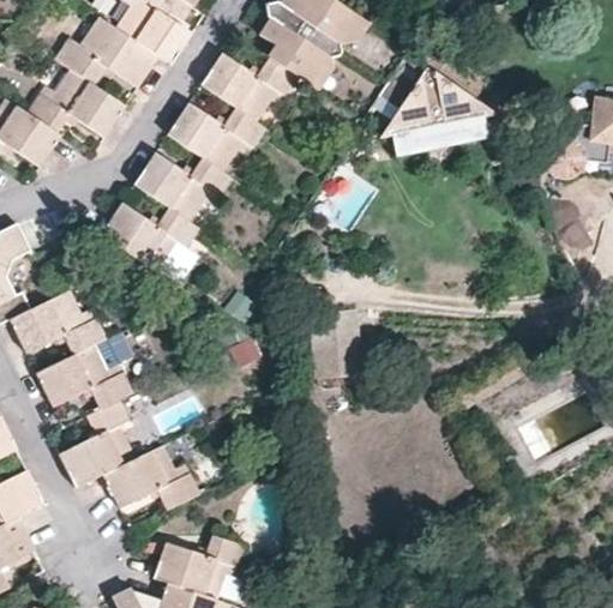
[(158,11),(166,0),(139,0),(133,7),(118,30),(158,56),(169,64),(182,46),(192,32),(158,11)]
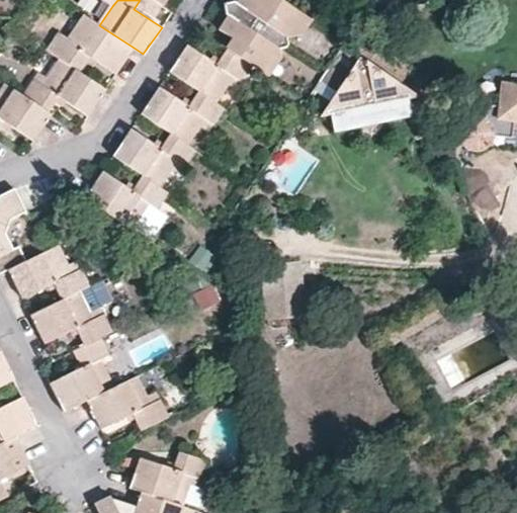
[(275,62),(279,61),(287,58),(286,50),(293,49),(295,44),(293,37),(306,30),(302,23),(311,12),(292,0),(242,0),(236,0),(233,1),(230,2),(230,12),(232,15),(223,27),(234,36),(238,39),(233,49),(254,63),(268,73),(275,62)]
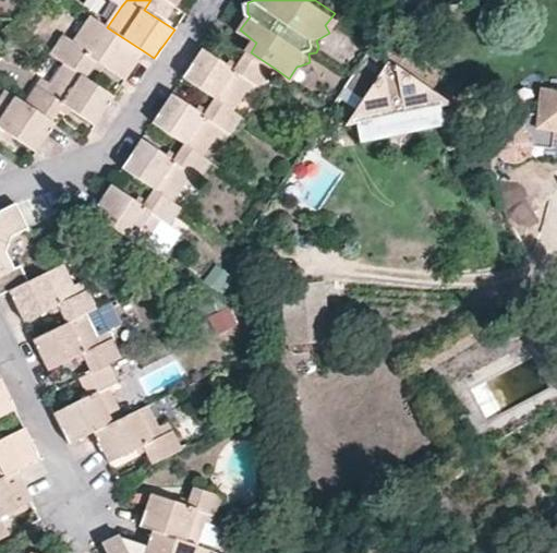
[(341,19),(335,13),(325,25),(329,33),(341,19)]
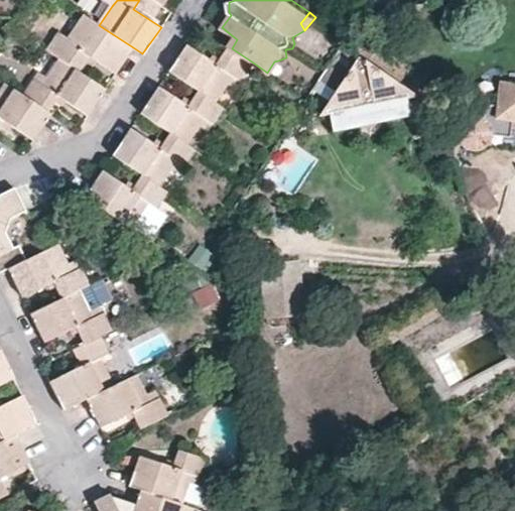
[(123,61),(133,47),(99,25),(89,18),(77,35),(73,42),(62,35),(52,50),(51,50),(51,51),(51,52),(52,52),(60,57),(77,70),(87,54),(115,74),(123,61)]
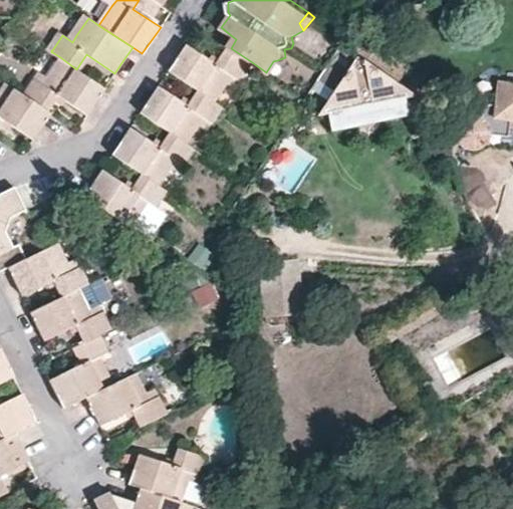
[(72,42),(76,35),(66,29),(62,35),(72,42)]
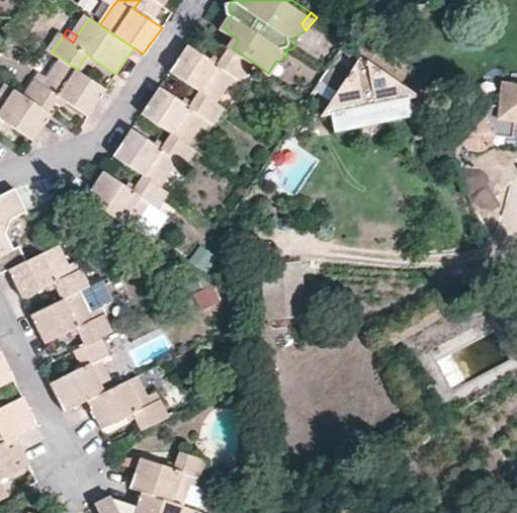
[(373,46),(353,32),(325,73),(339,82),(322,108),(361,101),(368,107),(371,103),(373,100),(414,92),(365,58),(373,46)]
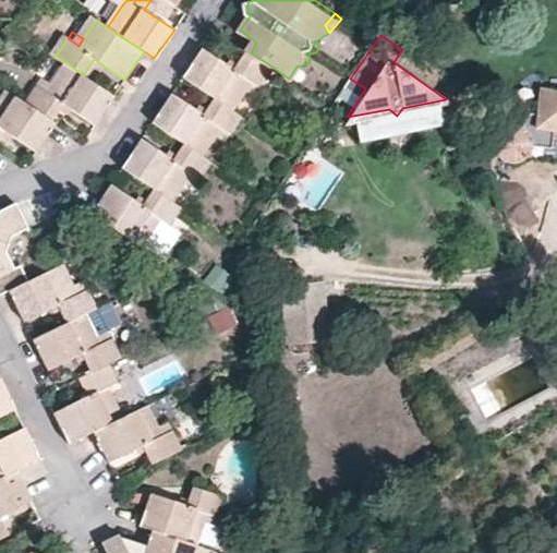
[(245,49),(251,52),(256,43),(252,39),(245,49)]
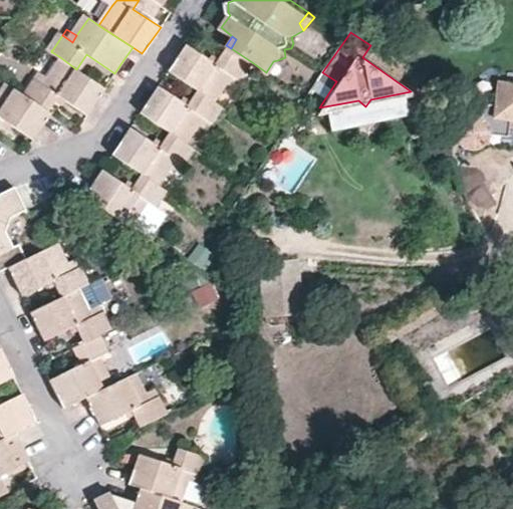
[(239,81),(252,62),(231,48),(226,45),(214,63),(185,44),(177,57),(168,71),(196,90),(214,102),(227,83),(231,77),(239,81)]
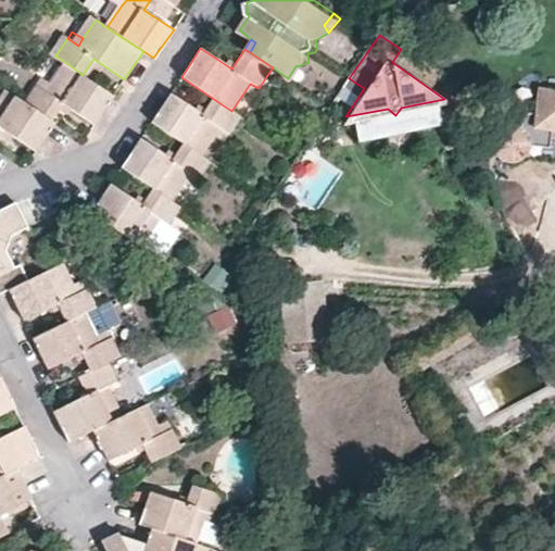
[(113,96),(83,75),(65,62),(52,80),(46,89),(36,84),(25,100),(52,120),(64,103),(93,123),(103,110),(113,96)]
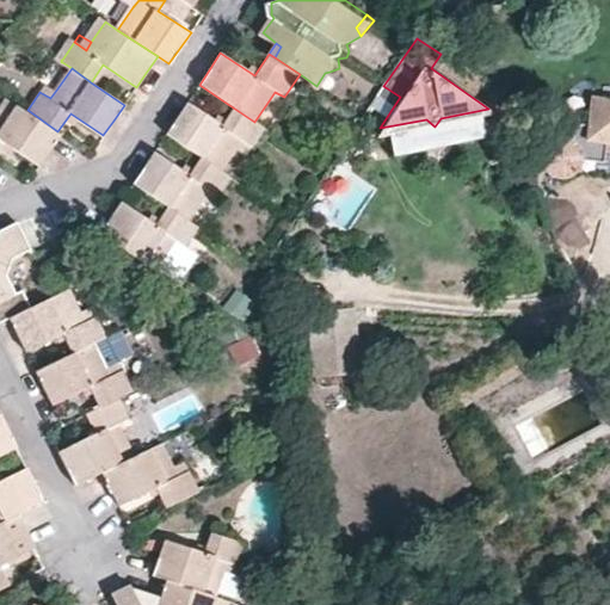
[(316,86),(325,92),(332,80),(330,72),(325,73),(316,86)]
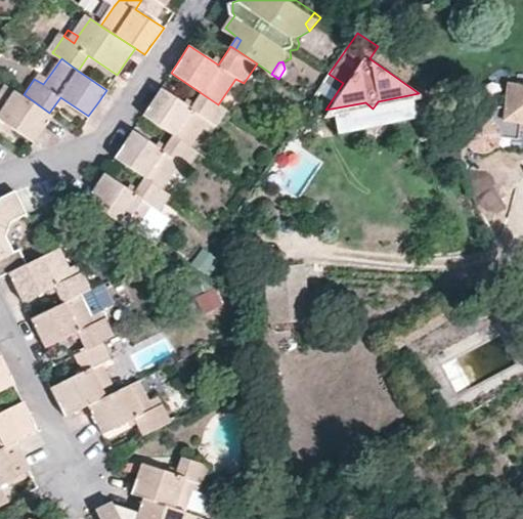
[(43,84),(49,76),(40,71),(34,79),(43,84)]
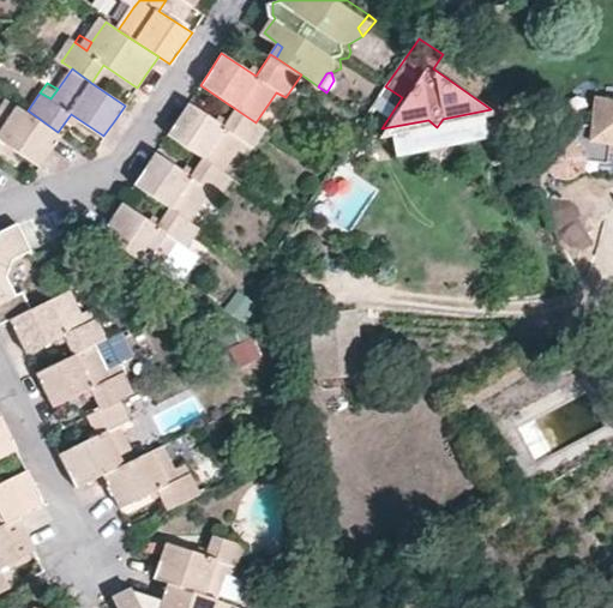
[(581,146),(583,150),(601,152),(604,139),(608,139),(612,140),(612,94),(595,91),(590,121),(575,120),(572,137),(576,139),(578,143),(581,146)]
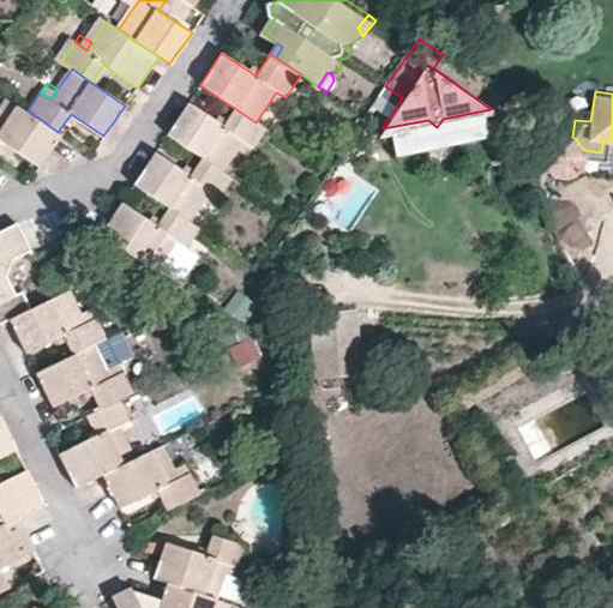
[(281,104),(286,97),(276,92),(271,100),(281,104)]
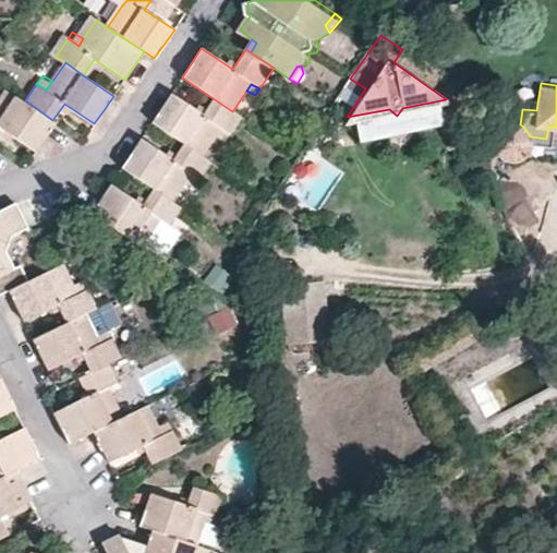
[(52,120),(25,100),(8,88),(0,99),(0,137),(5,130),(38,153),(47,139),(58,123),(52,120)]
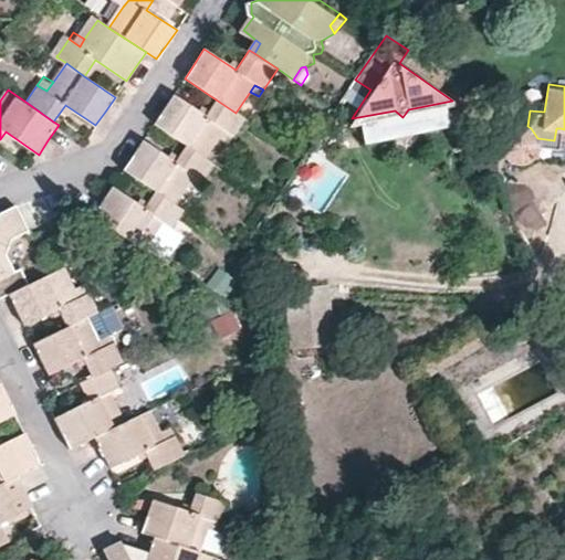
[(236,113),(216,99),(205,115),(173,95),(164,108),(153,123),(185,145),(205,157),(217,138),(222,130),(232,137),(244,119),(236,113)]
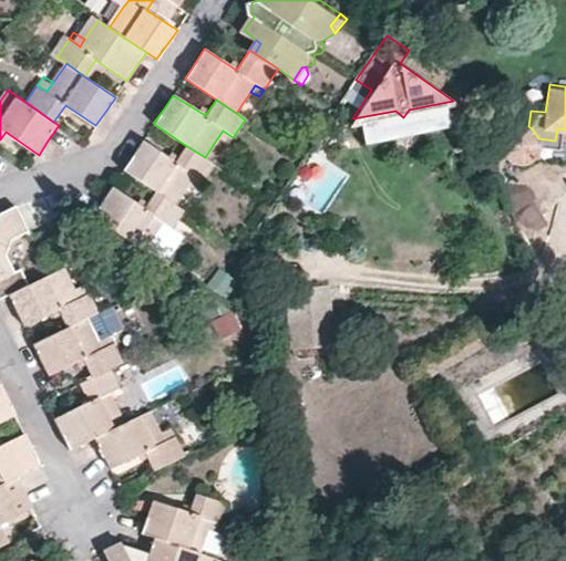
[(474,104),(484,132),(490,130),(480,103),(474,104)]
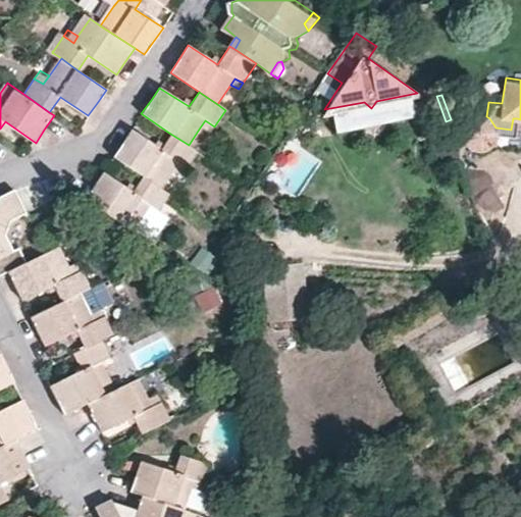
[(495,133),(496,127),(493,124),(491,121),(489,118),(486,116),(480,114),(473,115),(468,118),(464,123),(463,127),(463,132),(464,135),(465,138),(469,143),(475,145),(480,146),(486,144),(489,141),(492,137),(495,133)]
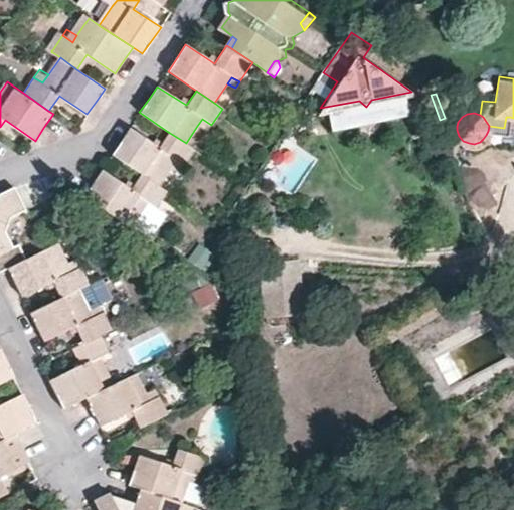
[(504,128),(489,126),(488,131),(507,134),(510,117),(506,117),(504,128)]
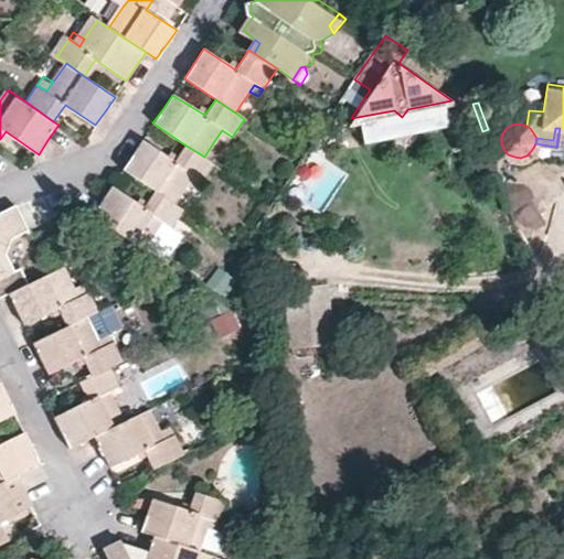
[(226,143),(232,137),(222,130),(216,138),(226,143)]
